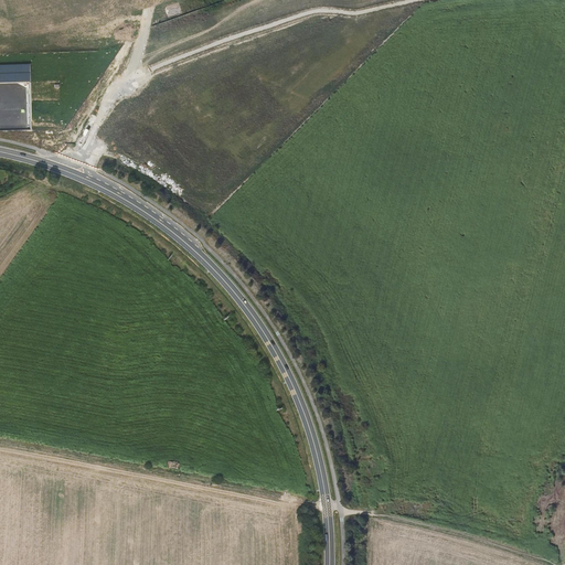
[(180,3),(166,6),(168,17),(182,13),(180,3)]
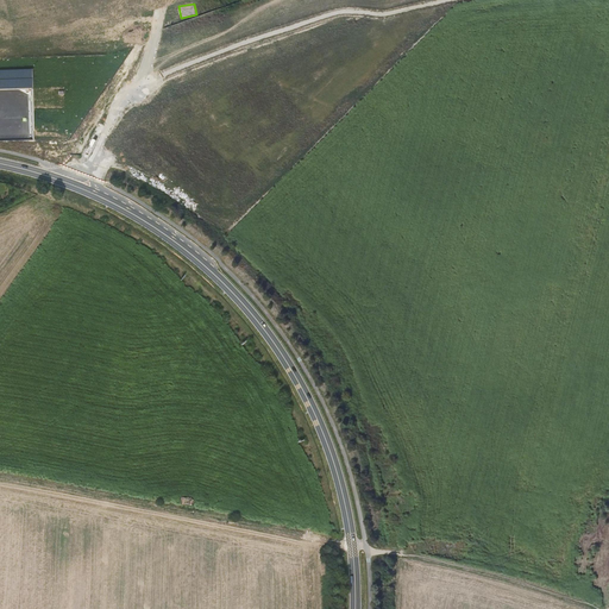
[(364,26),(362,26),(364,31),(371,27),(368,19),(360,23),(362,25),(363,24),(364,26)]
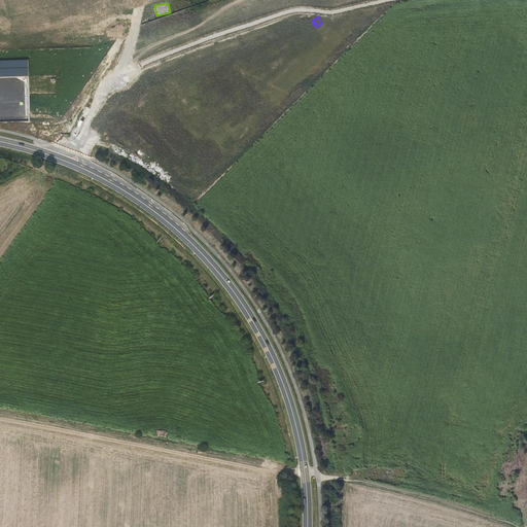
[(297,33),(307,28),(304,22),(294,26),(297,33)]
